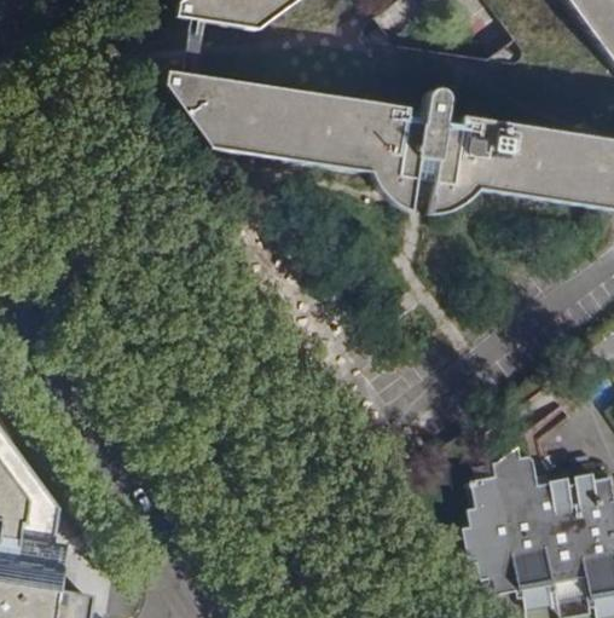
[(190,0),(186,0),(183,3),(180,5),(179,9),(181,13),(186,15),(186,18),(192,19),(204,22),(261,30),(301,0),(567,0),(613,63),(613,0),(190,0)]
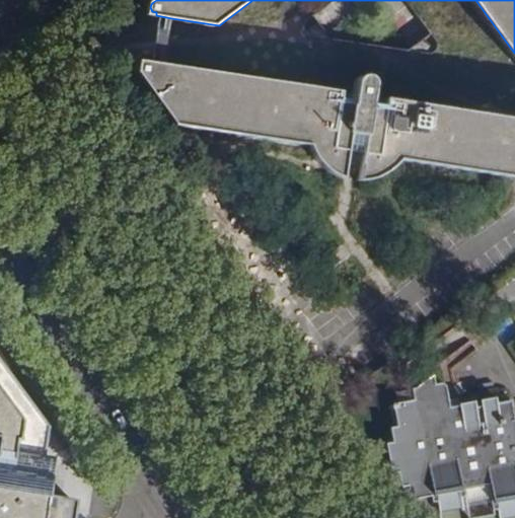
[(154,61),(149,60),(149,63),(143,63),(141,65),(141,67),(143,73),(146,73),(146,80),(179,126),(312,145),(318,156),(349,161),(365,164),(393,168),(403,159),(514,174),(514,115),(389,96),(388,103),(374,101),(376,85),(376,82),(371,76),(368,75),(365,76),(359,82),(356,99),(343,97),(344,90),(164,62),(154,61)]
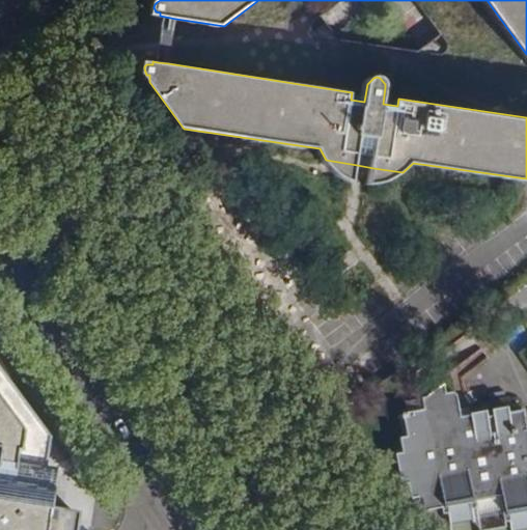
[(357,165),(326,160),(327,162),(334,169),(341,174),(355,180),(357,165)]
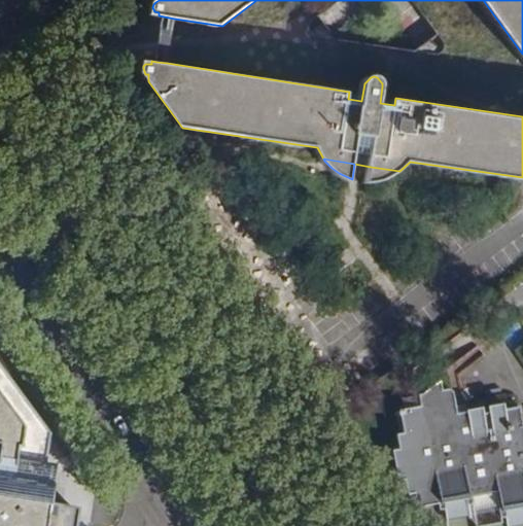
[(399,171),(371,167),(368,182),(387,177),(395,174),(399,171)]
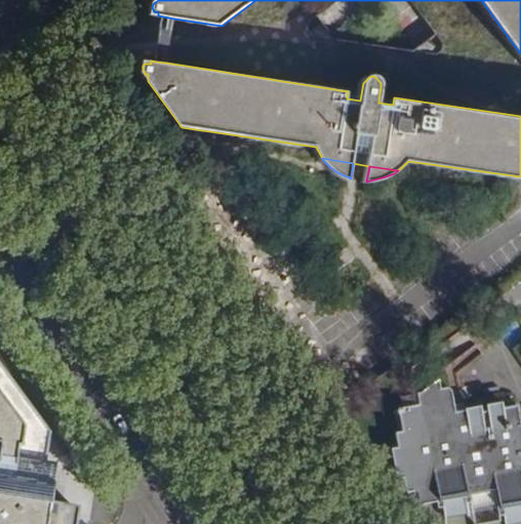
[(0,523),(72,523),(75,505),(47,500),(47,497),(45,497),(46,487),(52,485),(53,482),(50,477),(48,476),(49,465),(51,465),(52,460),(42,459),(47,431),(0,365),(0,523)]
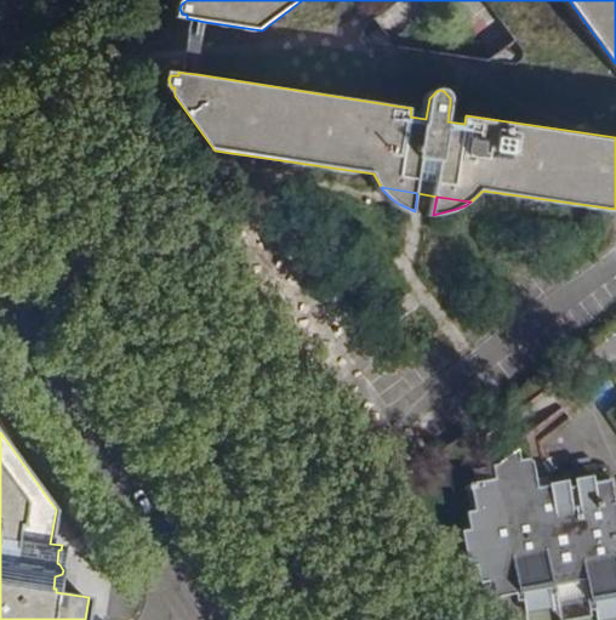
[(525,456),(523,445),(501,461),(497,461),(500,475),(474,478),(479,506),(471,507),(474,525),(465,527),(471,564),(480,562),(483,580),(491,578),(495,595),(519,591),(526,590),(528,597),(530,612),(557,607),(554,592),(562,591),(560,582),(588,578),(593,606),(595,608),(599,607),(602,619),(610,619),(615,619),(615,476),(599,478),(598,472),(580,475),(581,482),(574,484),(572,477),(554,481),(555,483),(557,489),(543,491),(542,484),(539,461),(531,455),(525,456)]
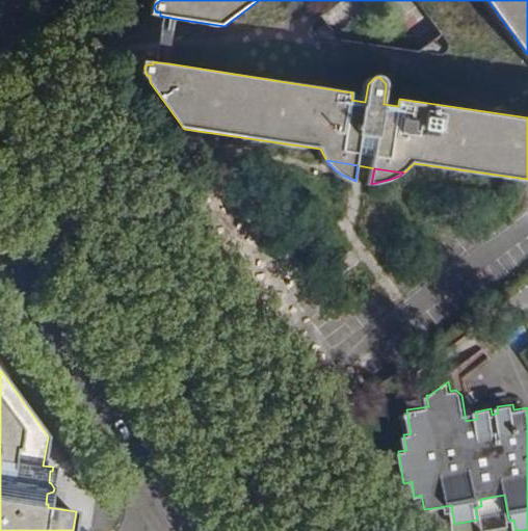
[(508,519),(504,495),(480,499),(481,506),(485,530),(511,525),(510,521),(508,519)]
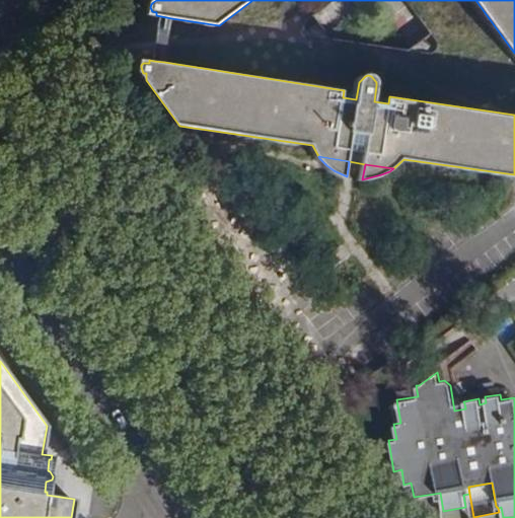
All buildings are outlined.
